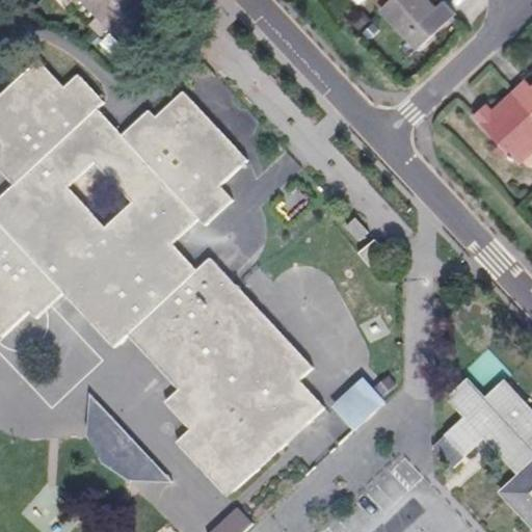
[(75,0),(80,5),(84,1),(98,17),(90,24),(102,36),(110,29),(125,44),(159,11),(148,0),(75,0)]
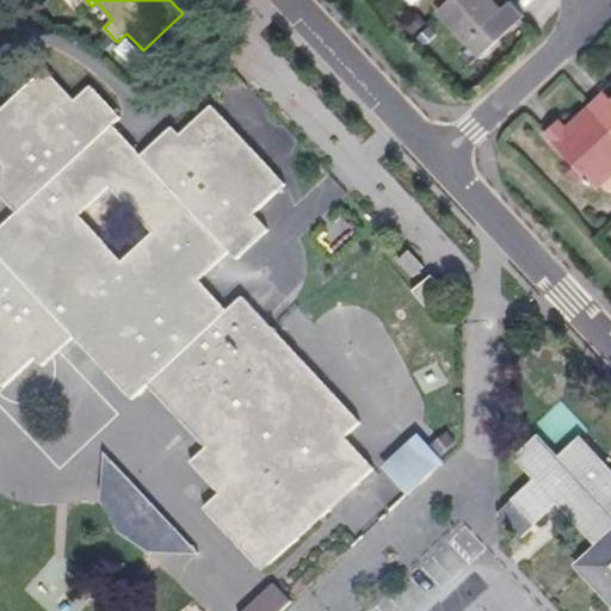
[(429,0),(440,12),(452,0),(429,0)]
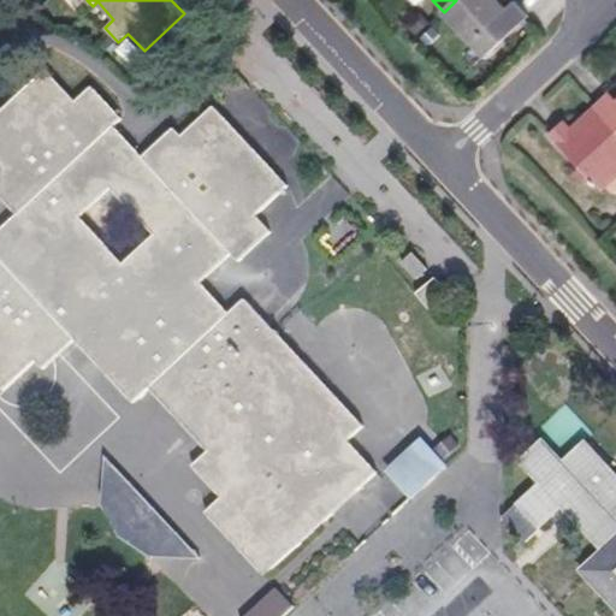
[(487,59),(531,19),(515,3),(507,11),(496,0),(456,0),(444,12),(487,59)]
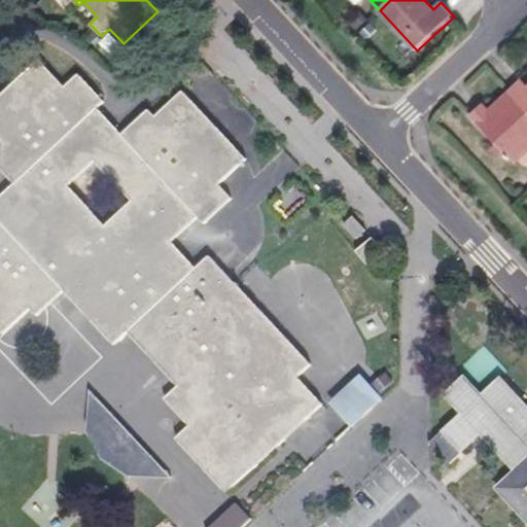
[(323,406),(294,374),(308,361),(207,252),(194,265),(170,240),(196,214),(203,221),(230,197),(217,183),(245,157),(181,88),(153,113),(148,107),(120,134),(97,107),(102,101),(77,74),(63,88),(37,59),(0,93),(0,171),(12,184),(0,195),(0,334),(1,336),(29,310),(36,317),(64,292),(113,346),(127,334),(177,388),(165,399),(190,427),(176,440),(227,494),(284,443),(277,434),(301,413),(307,421),(323,406)]
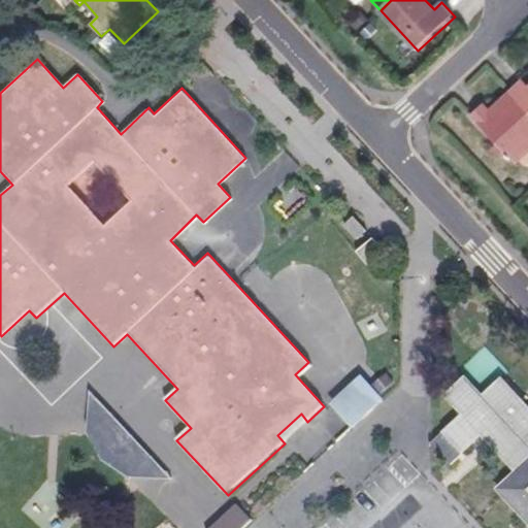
[(527,109),(527,85),(523,79),(510,91),(527,109)]
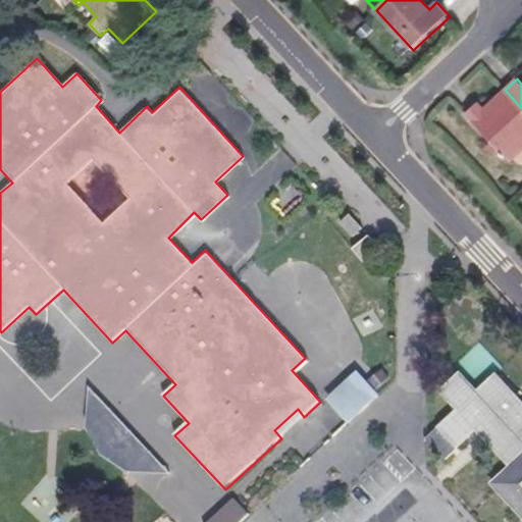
[(509,160),(521,147),(521,108),(505,90),(486,107),(479,100),(466,113),(509,160)]
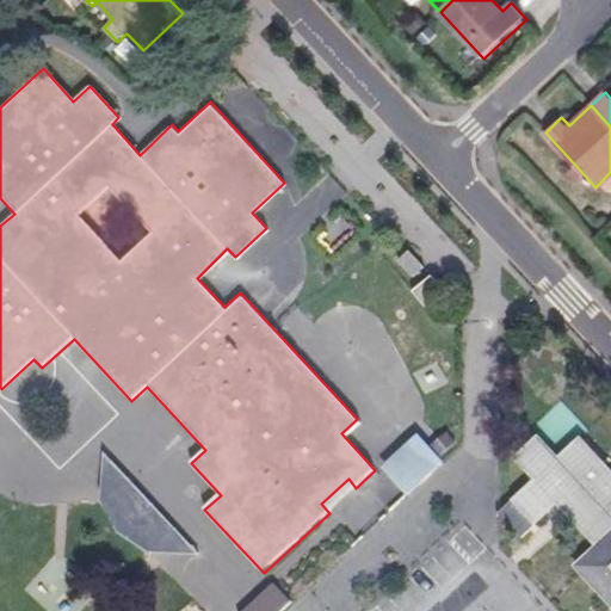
[(417,266),(402,251),(392,260),(406,276),(417,266)]
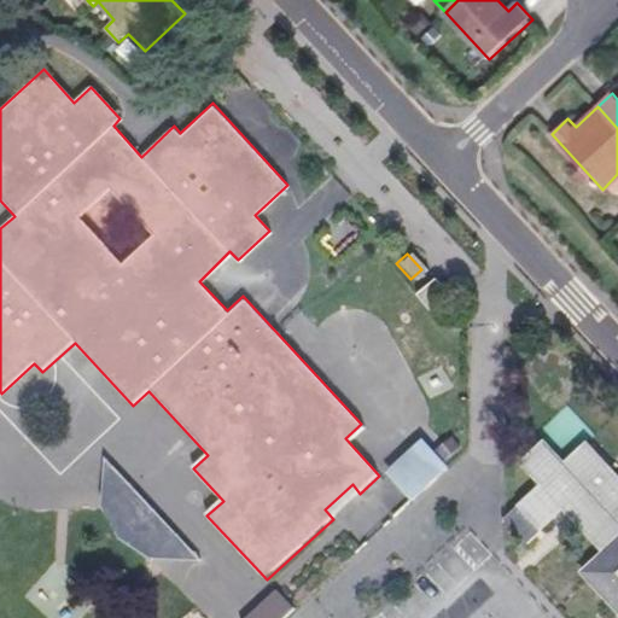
[(449,433),(432,449),(445,462),(461,447),(449,433)]
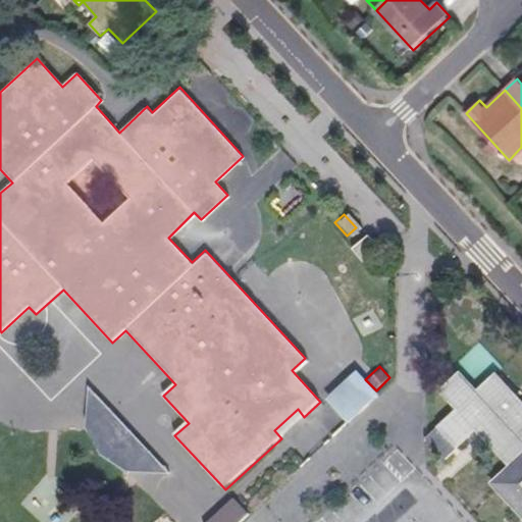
[(357,372),(330,398),(351,420),(376,397),(378,396),(357,372)]
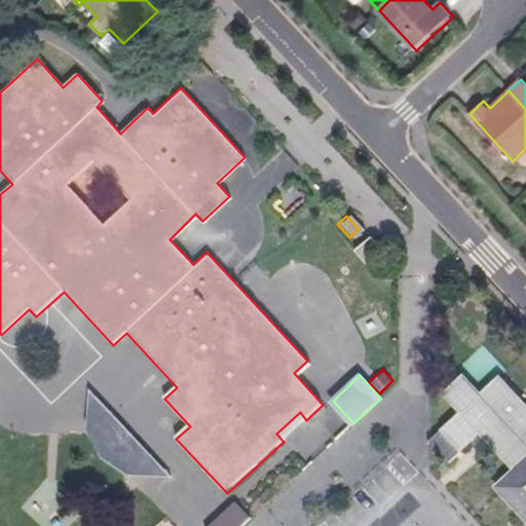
[(525,406),(498,377),(481,395),(464,376),(446,395),(462,412),(444,430),(460,448),(461,449),(480,431),(515,468),(496,486),(525,518),(525,406)]
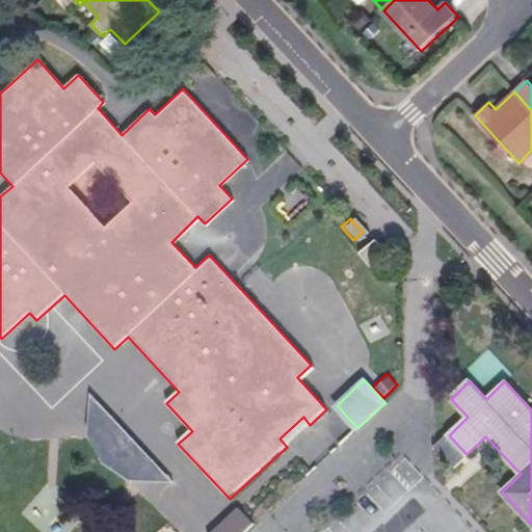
[(173,483),(91,395),(90,440),(103,467),(129,482),(173,483)]
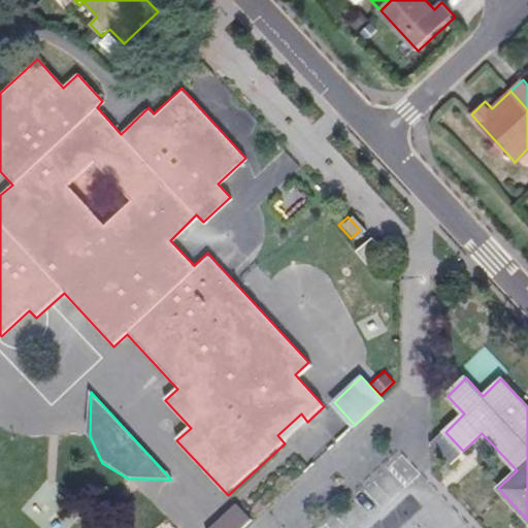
[(285,443),(307,422),(301,414),(277,435),(285,443)]
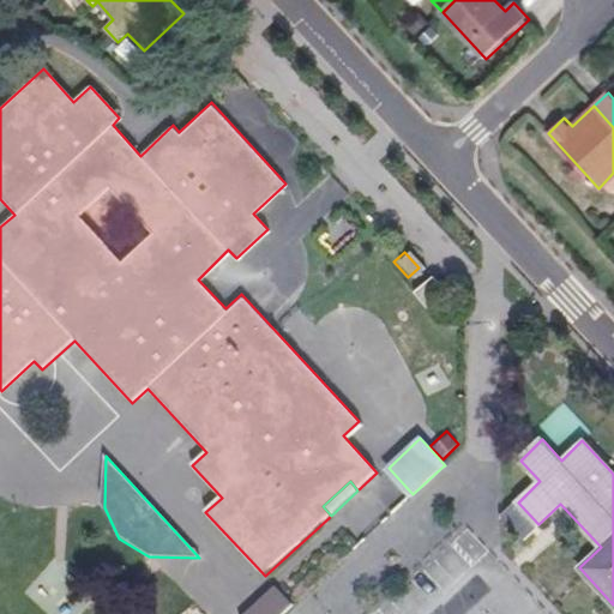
[(522,537),(537,523),(518,503),(503,517),(522,537)]
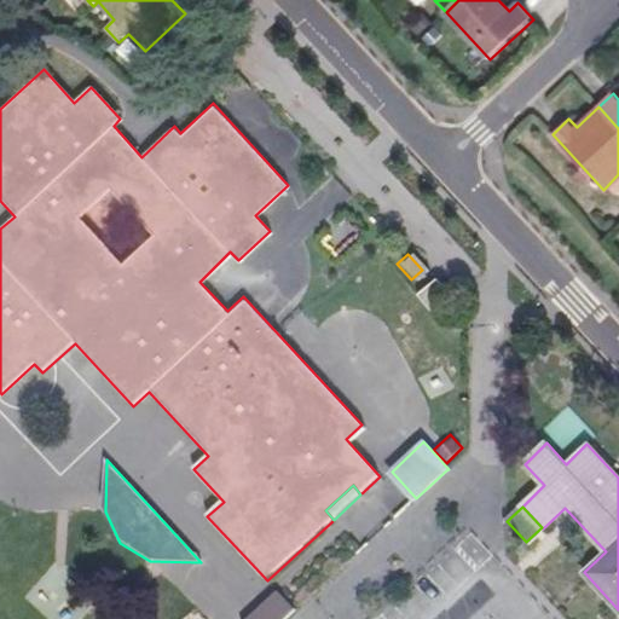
[(277,591),(250,615),(253,618),(283,618),(294,609),(277,591)]
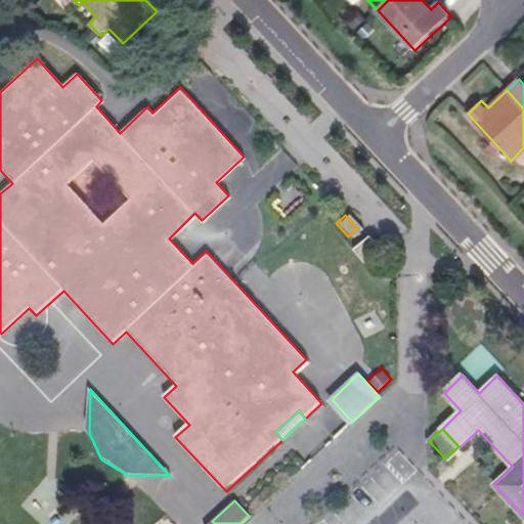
[(174,523),(168,514),(154,523),(174,523)]
